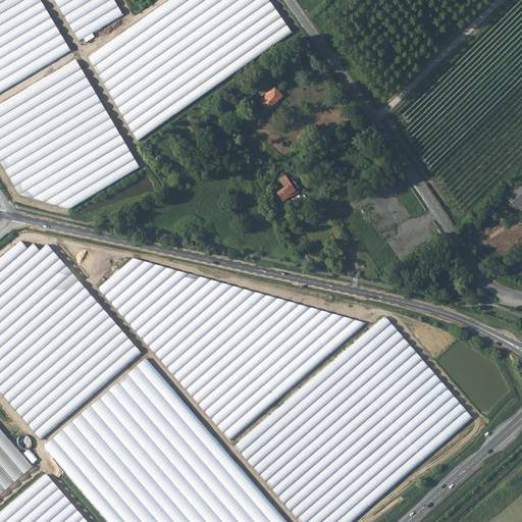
[(0,0),(0,92),(70,51),(40,0),(0,0)]
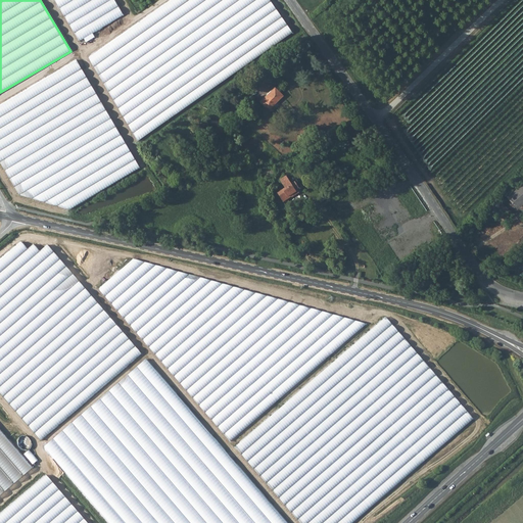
[(112,0),(54,0),(79,41),(123,15),(112,0)]
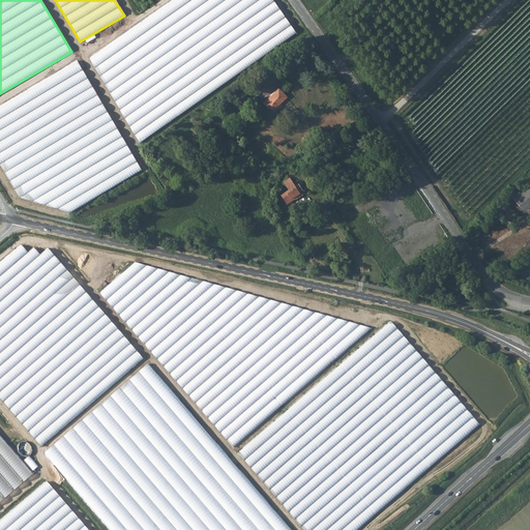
[(171,0),(88,58),(139,143),(296,34),(271,0),(171,0)]
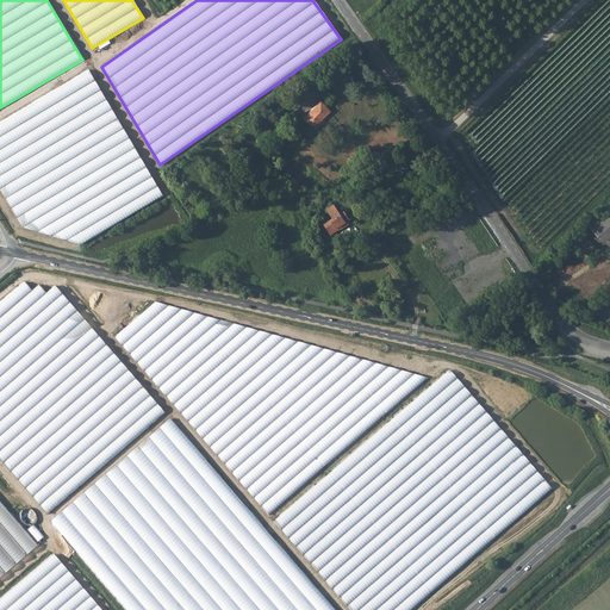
[(162,197),(88,69),(0,120),(0,192),(20,226),(80,244),(162,197)]
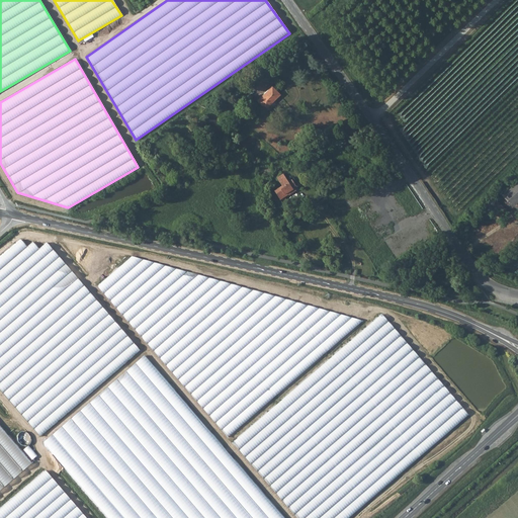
[(258,99),(267,108),(281,93),(273,85),(258,99)]
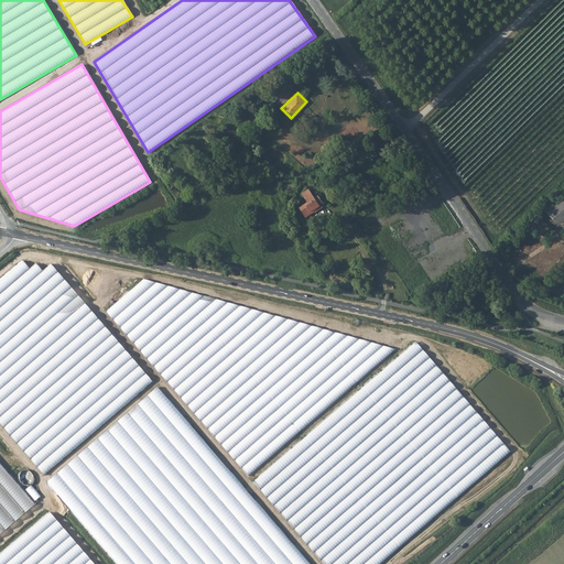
[(314,198),(308,191),(302,195),(307,203),(299,208),(304,218),(313,213),(314,213),(322,208),(320,204),(322,203),(317,196),(314,198)]
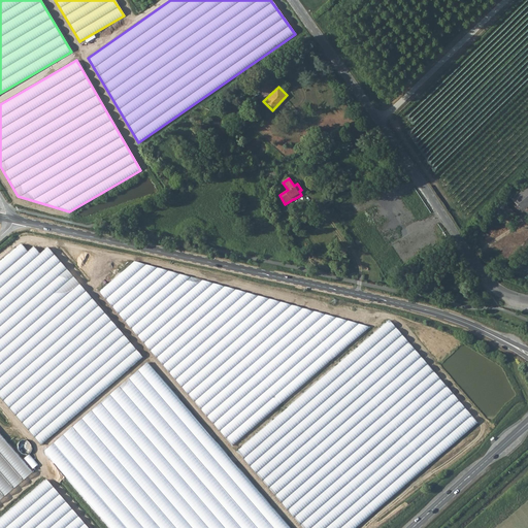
[(524,211),(527,206),(527,184),(513,199),(524,211)]
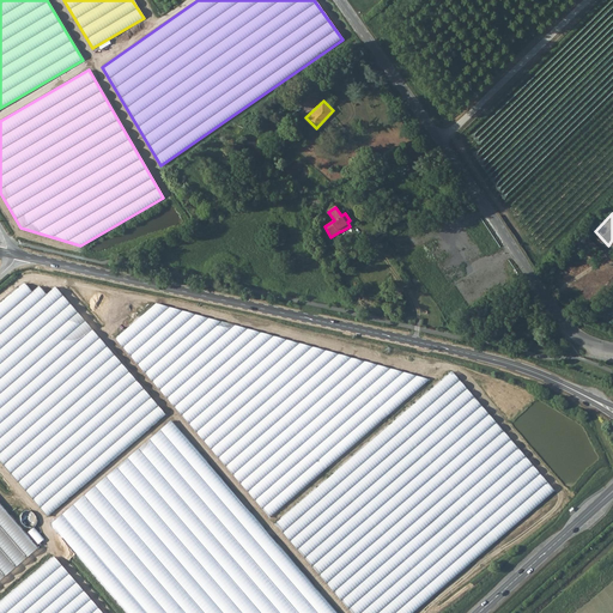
[(0,462),(48,519),(167,416),(98,337),(55,287),(47,296),(40,286),(32,292),(25,284),(7,298),(0,304),(0,462)]
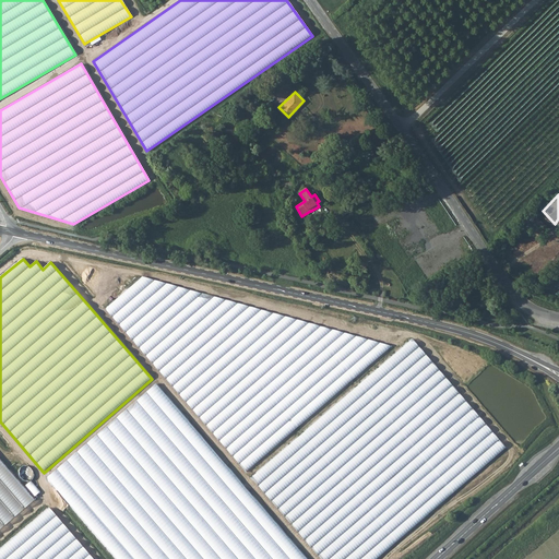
[(246,473),(391,346),(166,284),(142,277),(105,309),(246,473)]
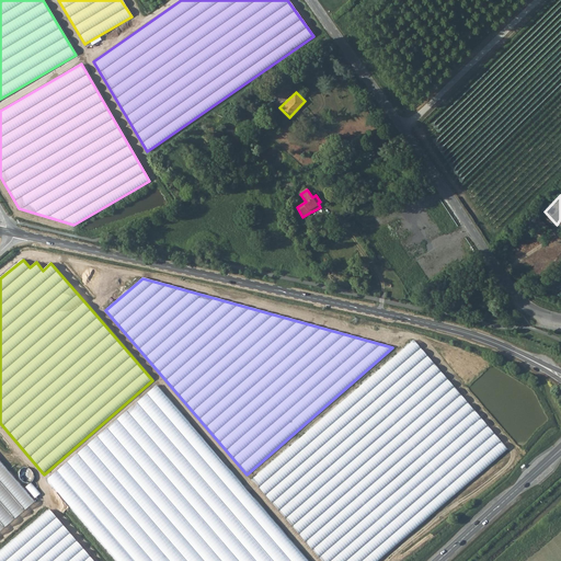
[(400,353),(252,481),(321,560),(378,560),(507,450),(414,342),(400,353)]
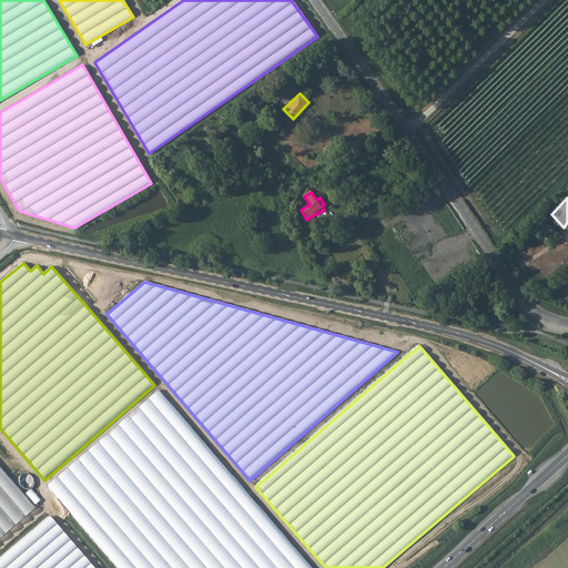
[(311,567),(159,391),(49,486),(119,567),(311,567)]
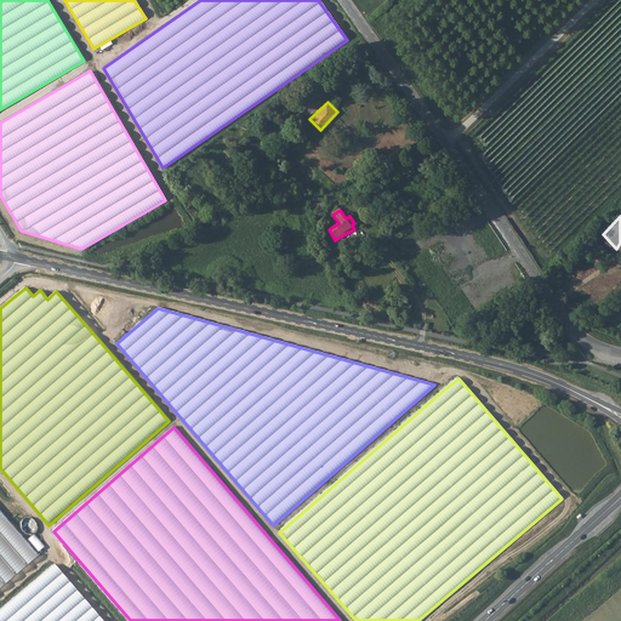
[(0,588),(40,554),(0,508),(0,588)]
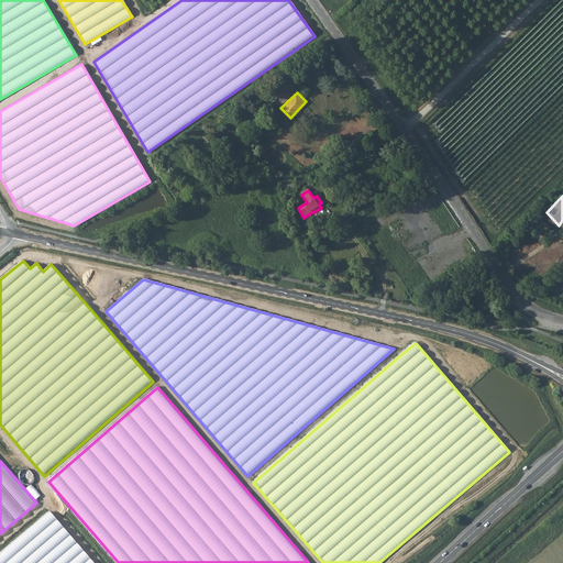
[(36,499),(42,495),(33,484),(26,488),(36,499)]
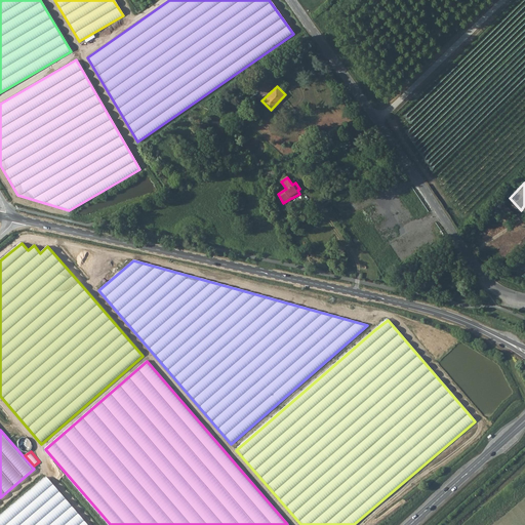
[(0,517),(0,524),(87,524),(46,477),(0,517)]
